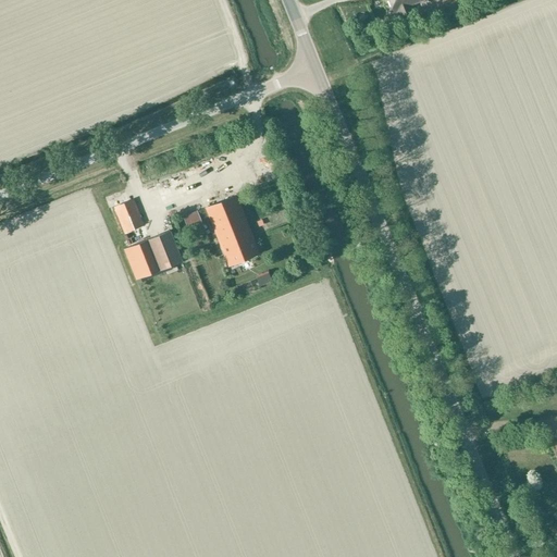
[(411,4),(421,0),(391,0),(396,14),(397,13),(399,19),(416,13),(411,4)]
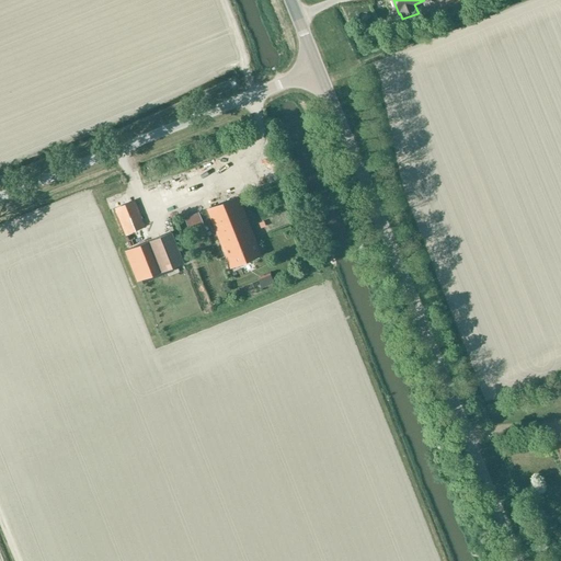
[(206,158),(137,183),(144,204),(214,180),(206,158)]
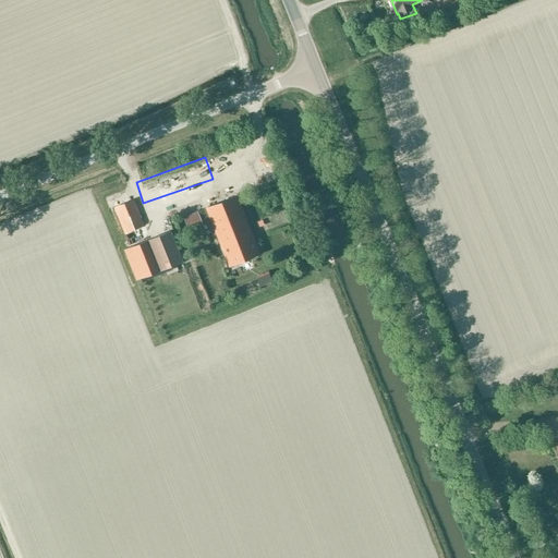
[(98,189),(100,196),(110,193),(108,185),(98,189)]
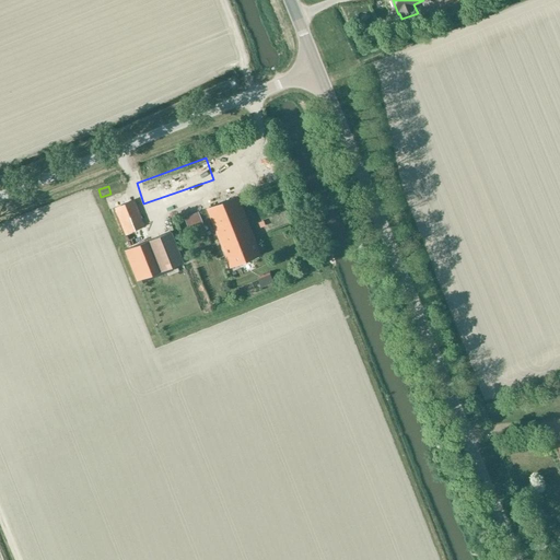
[(263,255),(238,196),(207,209),(231,268),(263,255)]
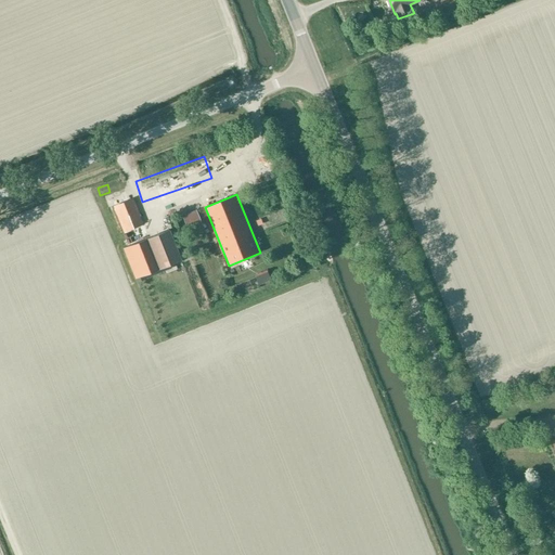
[(114,206),(125,232),(144,224),(133,198),(114,206)]
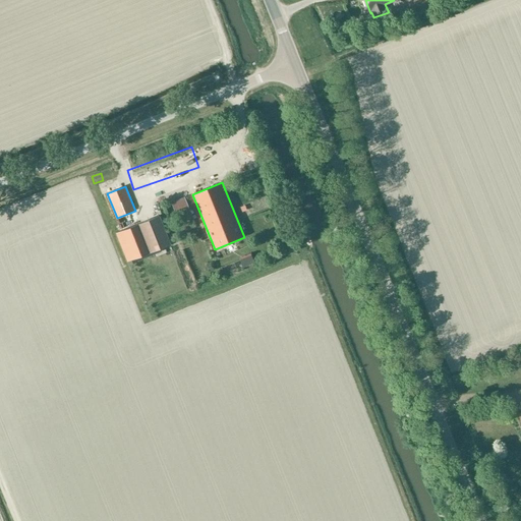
[(183,197),(171,201),(176,215),(188,210),(183,197)]
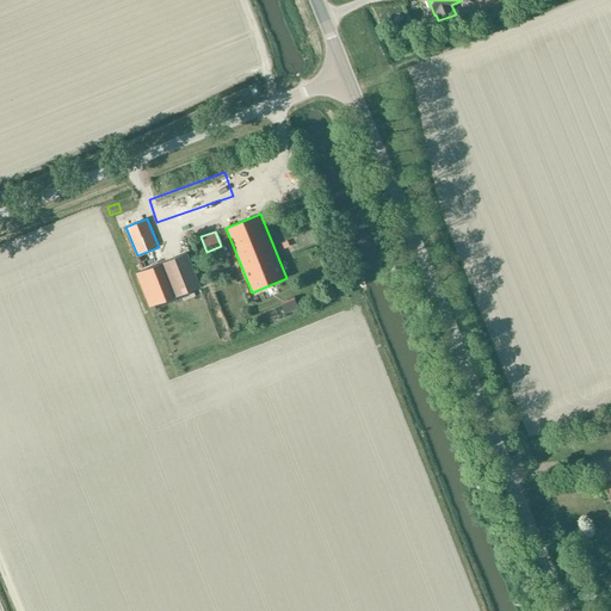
[(136,273),(149,307),(201,287),(187,253),(136,273)]
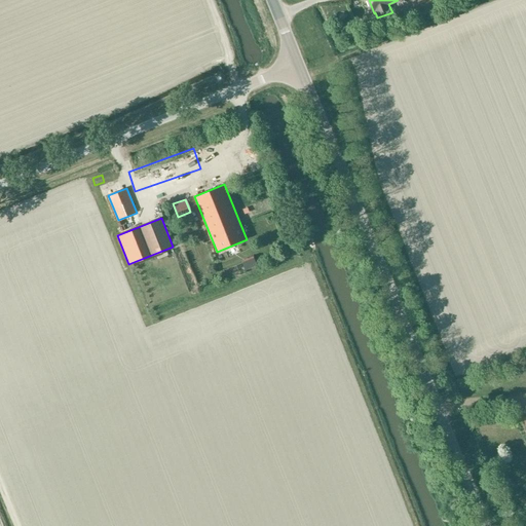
[(177,263),(181,261),(176,251),(172,253),(177,263)]
